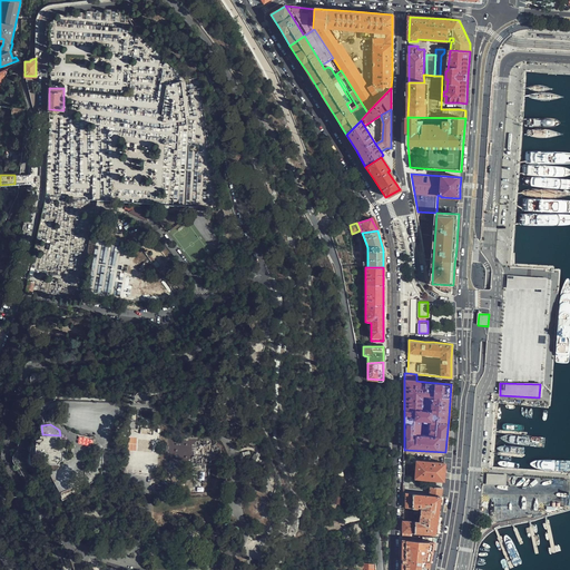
[(217,488),(217,463),(202,463),(202,455),(194,455),(194,471),(197,471),(197,478),(202,478),(202,482),(193,482),(193,489),(208,489),(208,488),(217,488)]
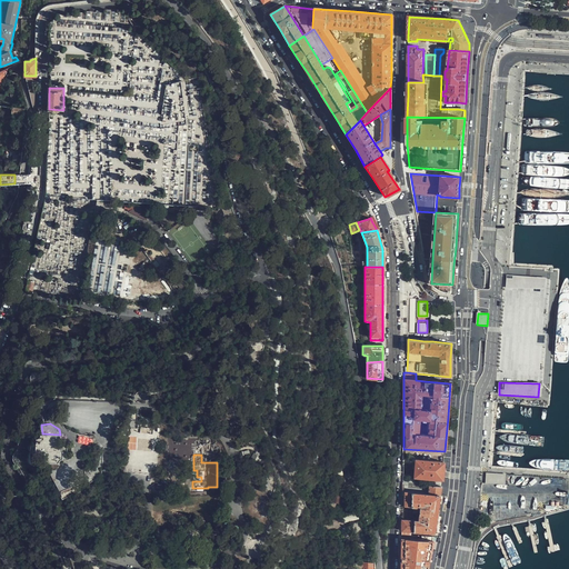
[(442,477),(443,461),(403,459),(403,463),(416,463),(415,479),(422,479),(428,480),(442,481),(442,477)]
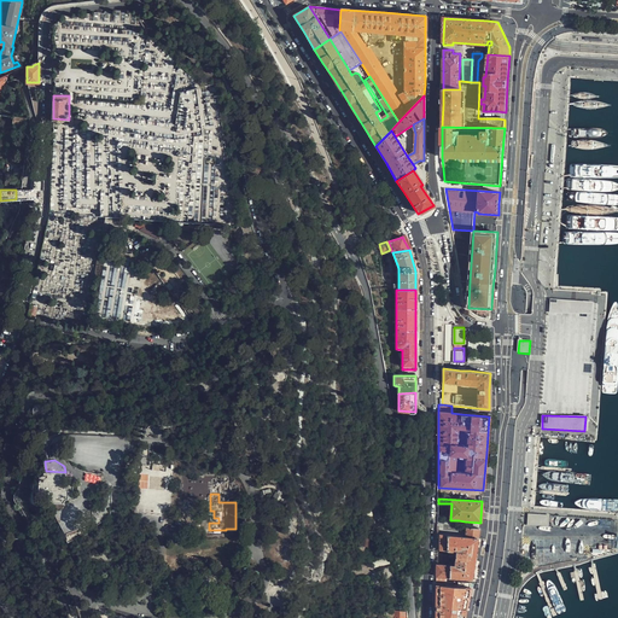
[(535,514),(525,513),(525,523),(534,523),(535,514)]
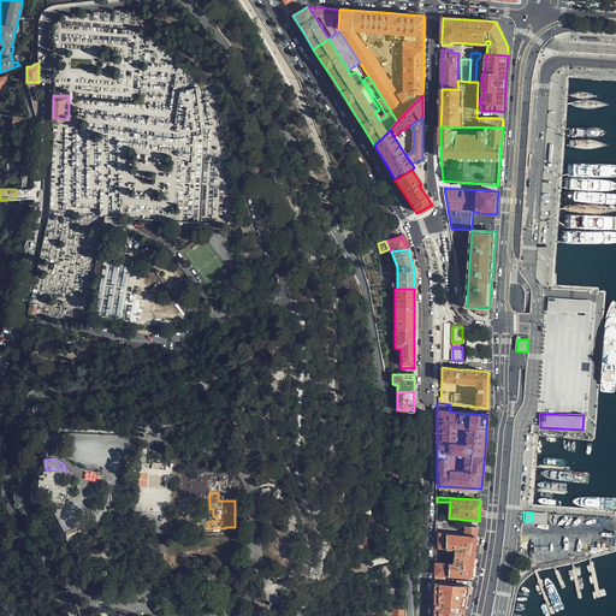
[(477,534),(478,527),(463,526),(462,534),(456,534),(436,533),(436,545),(436,550),(455,551),(454,563),(436,563),(436,566),(436,574),(436,579),(444,580),(444,575),(471,576),(474,552),(477,534)]
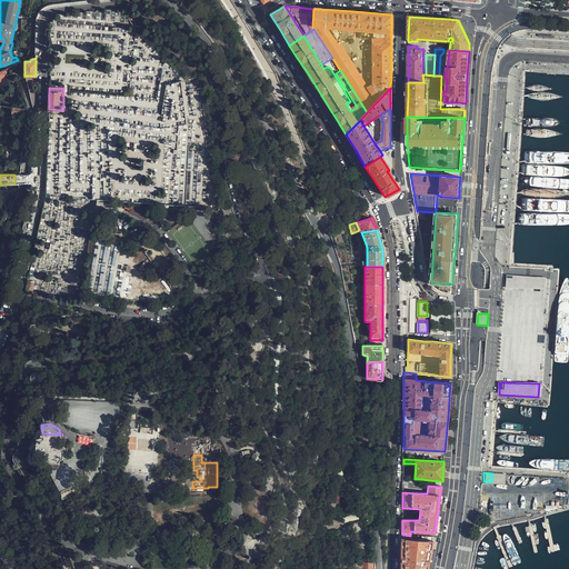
[(561,496),(545,502),(548,513),(566,507),(561,496)]
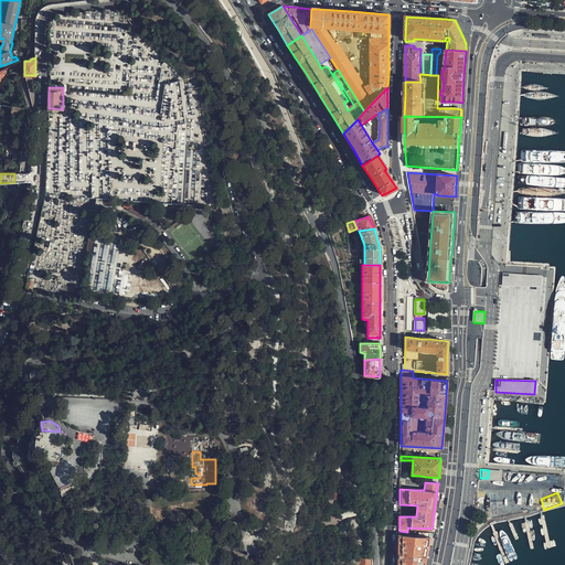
[(529,511),(528,509),(525,509),(514,511),(508,512),(497,515),(489,519),(480,524),(481,525),(487,522),(492,520),(497,518),(505,515),(514,513),(521,512),(529,511)]
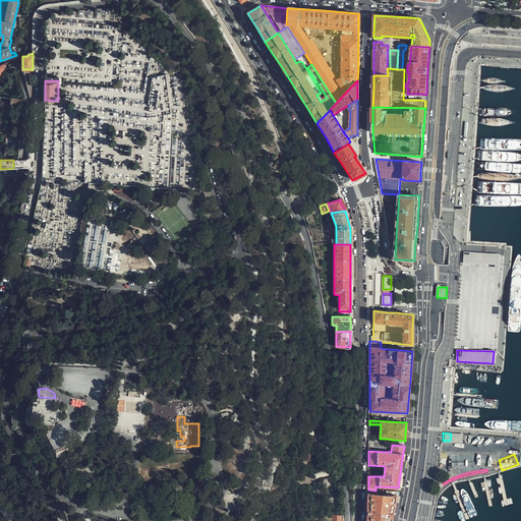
[(391,520),(391,519),(397,491),(386,490),(386,495),(368,494),(367,513),(367,520),(391,520)]
